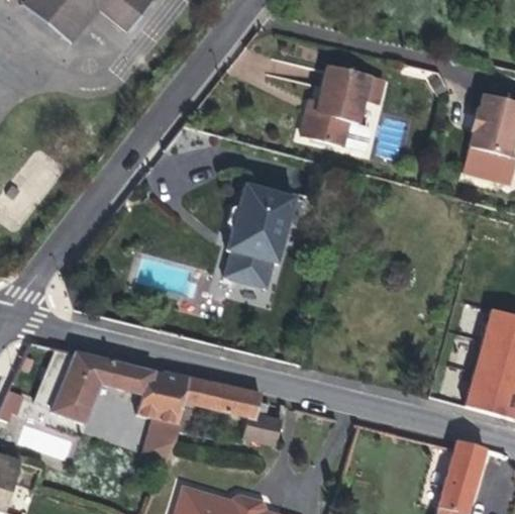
[(23,0),(21,3),(72,42),(100,7),(98,6),(67,7),(58,0),(53,0),(23,0)]
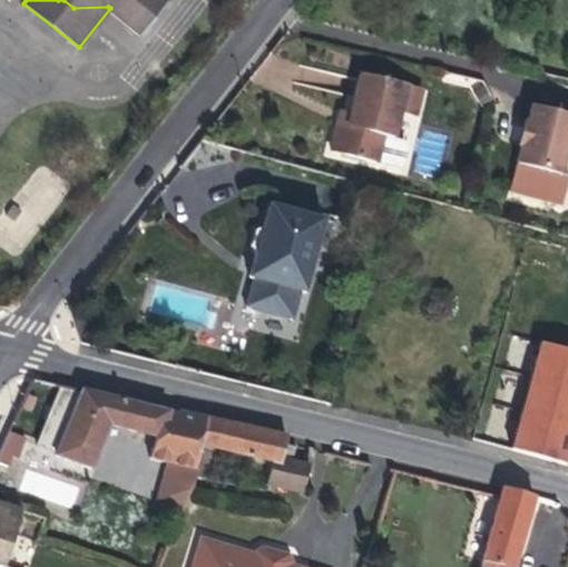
[(58,0),(64,0),(74,8),(108,7),(110,8),(143,33),(149,25),(168,0),(58,0)]
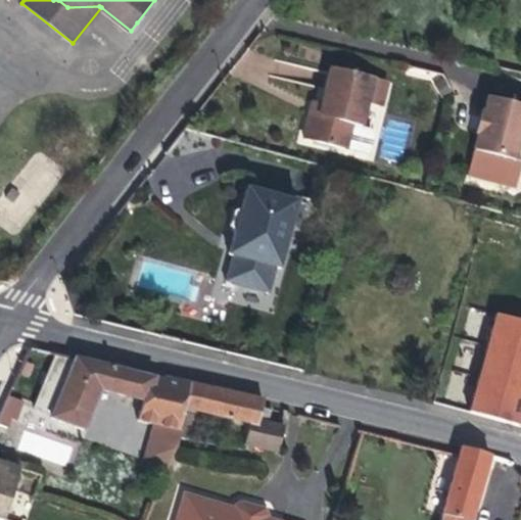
[(368,100),(374,76),(332,65),(323,100),(320,112),(312,110),(305,137),(371,152),(376,133),(372,127),(362,124),(368,100)]
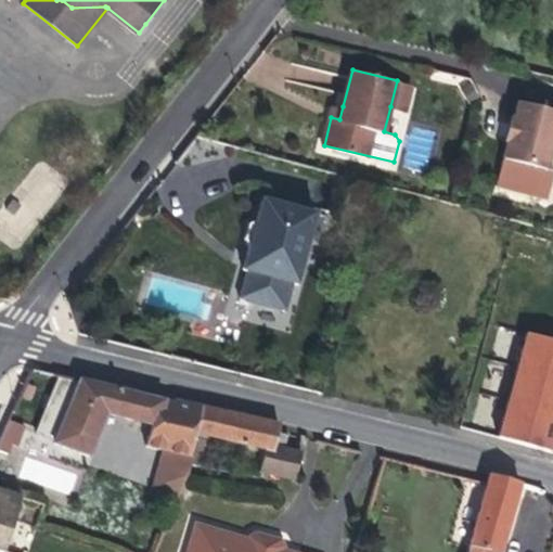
[(407,111),(413,84),(397,80),(390,106),(407,111)]
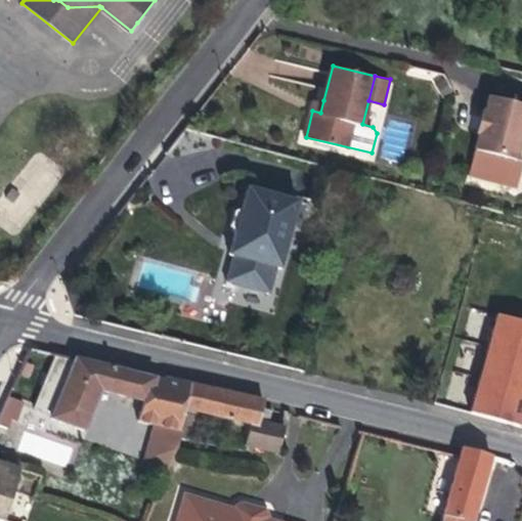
[(451,91),(445,77),(438,81),(444,95),(451,91)]
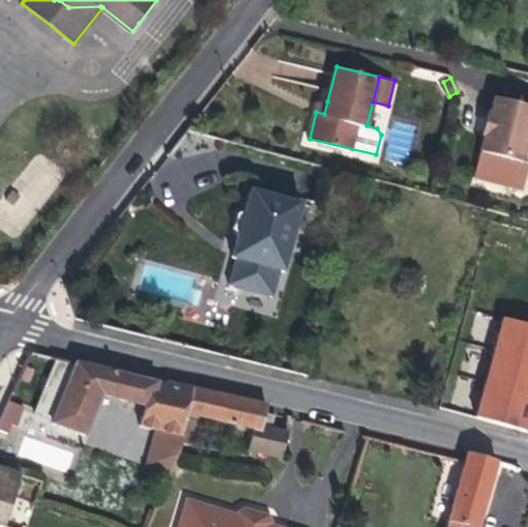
[(523,159),(527,140),(527,104),(496,95),(491,111),(489,111),(486,120),(482,133),(486,134),(481,148),(523,159)]
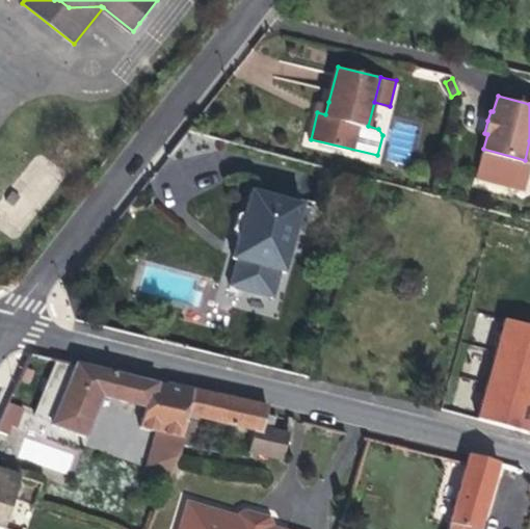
[(325,114),(328,102),(320,100),(318,107),(317,112),(325,114)]
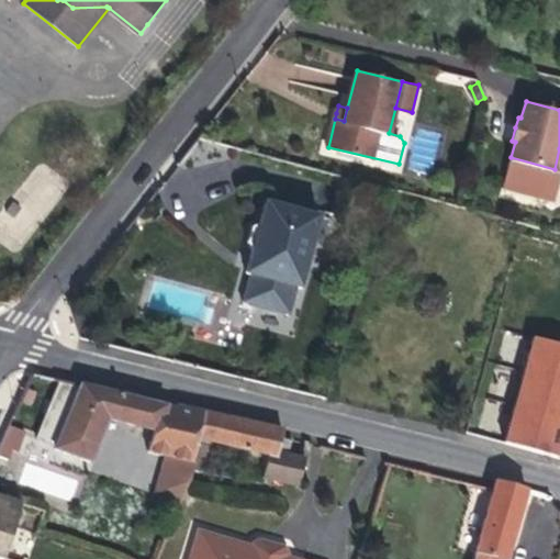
[(559,170),(555,169),(511,157),(503,186),(555,199),(559,180),(559,170)]
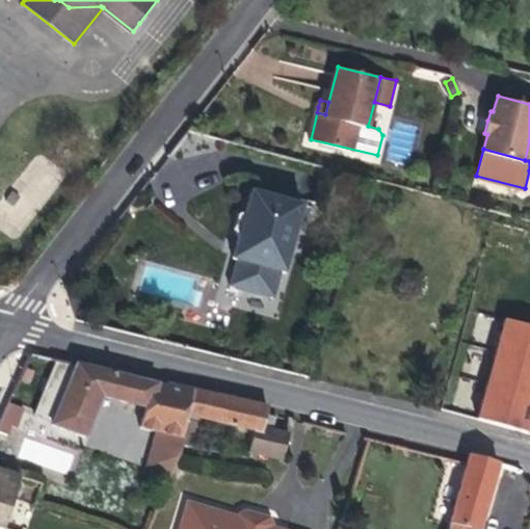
[(234,257),(237,258),(281,269),(286,270),(305,202),(253,187),(248,201),(246,209),(239,213),(235,228),(239,235),(234,257)]
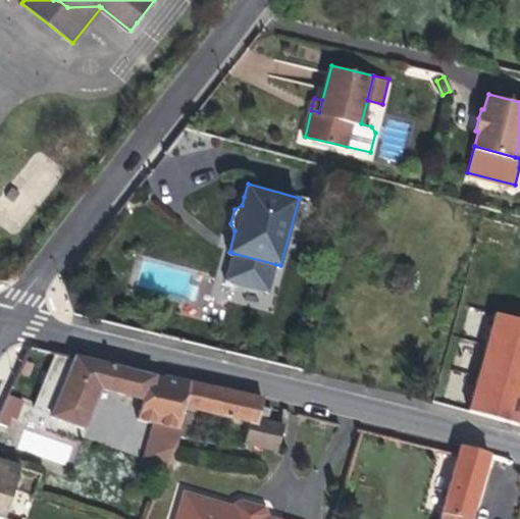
[(474,212),(476,205),(468,203),(466,209),(474,212)]
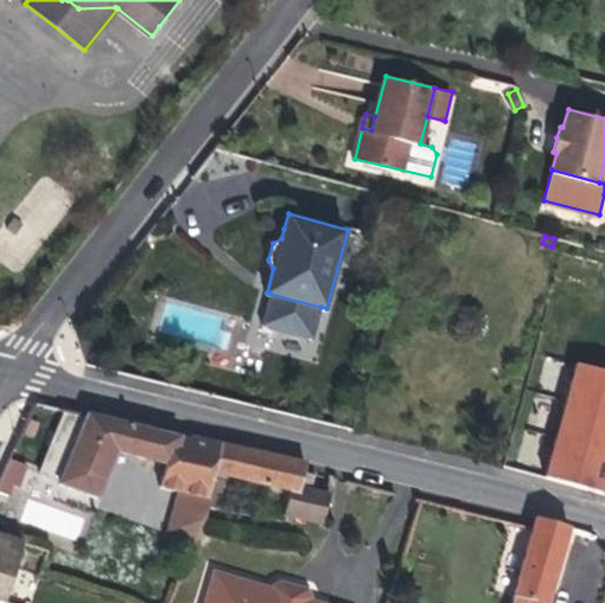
[(313,338),(320,307),(271,294),(262,324),(313,338)]
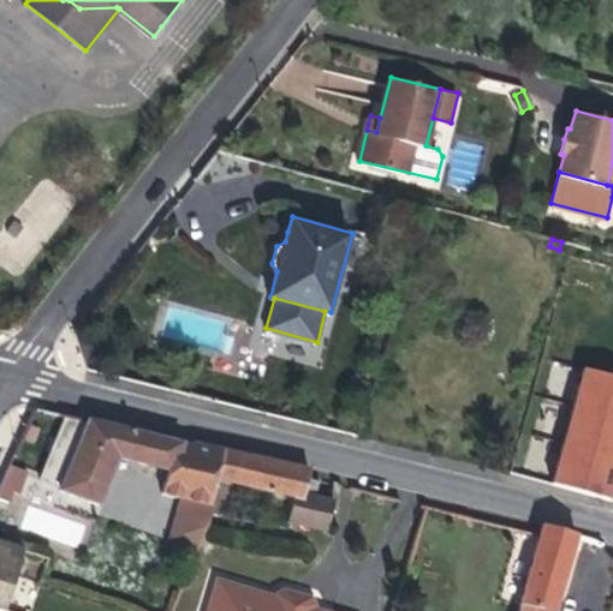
[(612,372),(589,366),(557,481),(612,498),(612,372)]
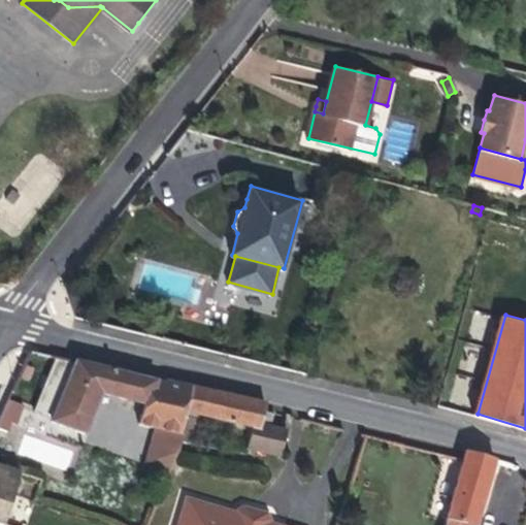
[(87,431),(103,390),(129,397),(137,375),(119,370),(118,368),(77,359),(58,354),(35,409),(54,417),(52,419),(87,431)]
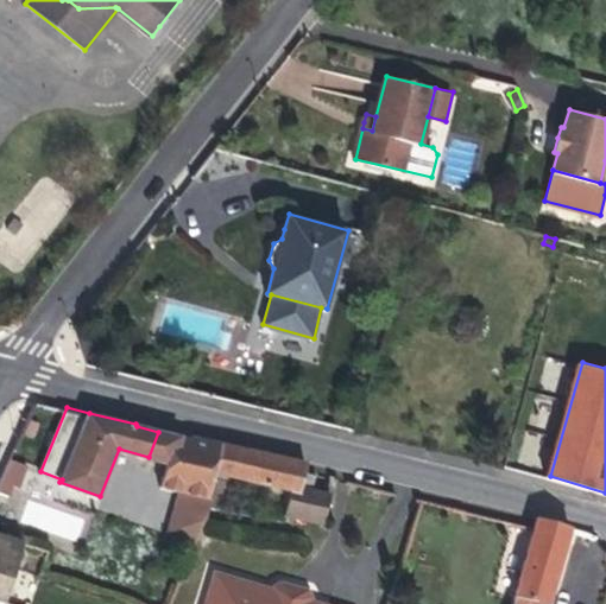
[(169,462),(178,436),(158,432),(149,457),(169,462)]
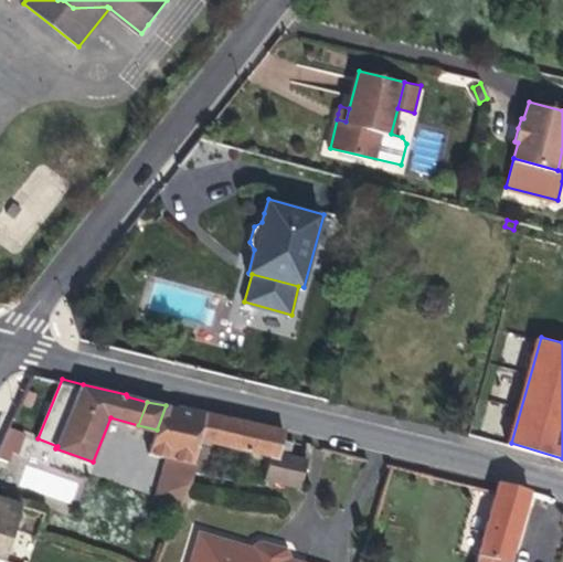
[(200,436),(205,412),(179,406),(177,409),(166,405),(157,430),(150,452),(169,456),(194,462),(200,436)]
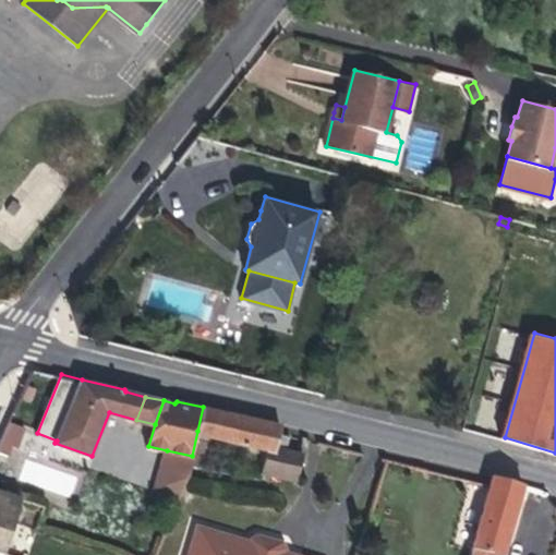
[(280,432),(281,430),(203,407),(197,431),(210,434),(225,438),(267,448),(263,471),(298,479),(303,454),(286,450),(276,447),(280,432)]
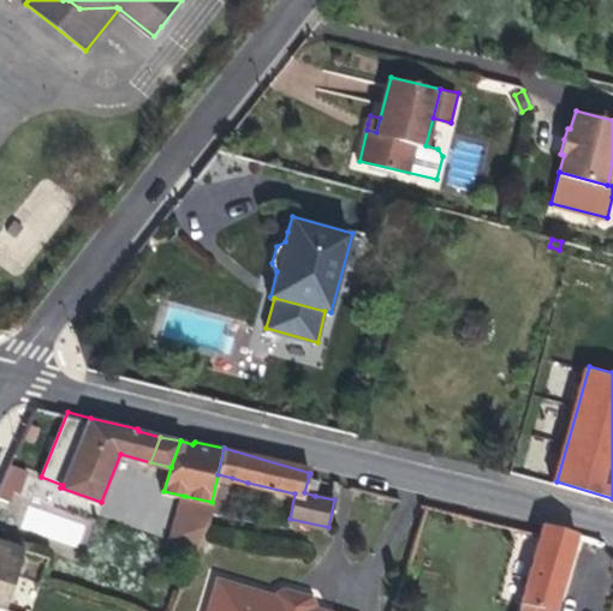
[(0,493),(21,498),(28,465),(6,460),(0,491),(0,493)]
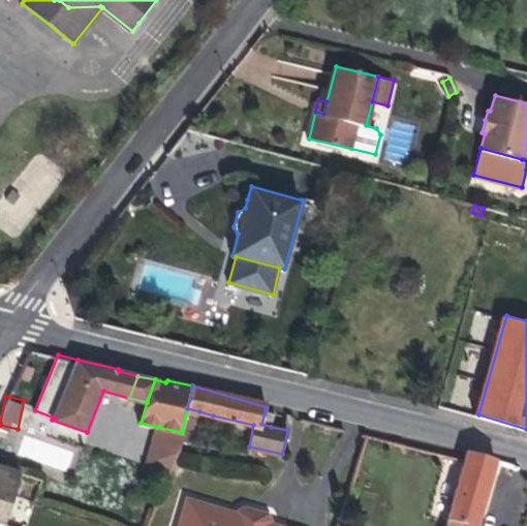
[(191,442),(199,411),(187,408),(182,432),(185,433),(182,440),(191,442)]
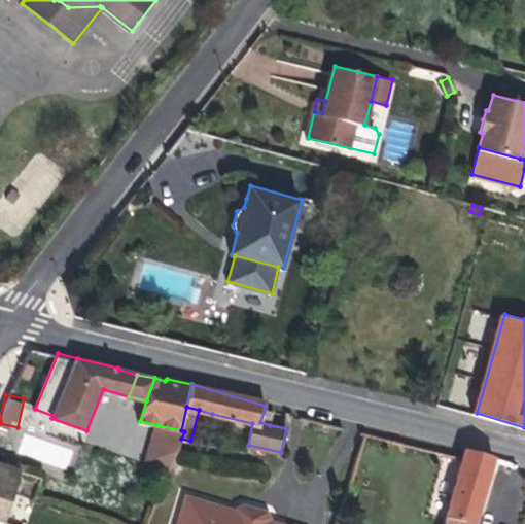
[(270,425),(274,410),(265,408),(260,422),(270,425)]
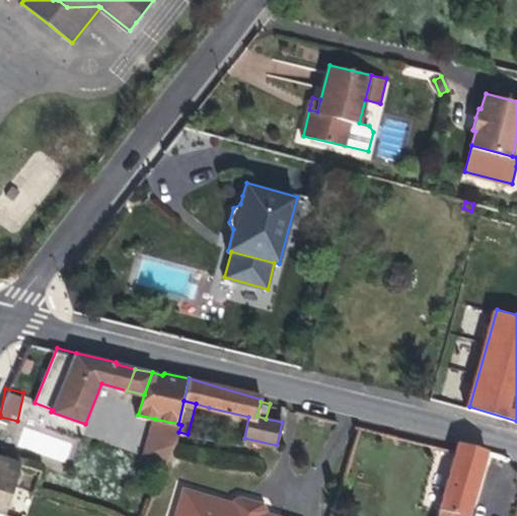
[(167,459),(175,441),(178,432),(181,425),(178,424),(155,419),(145,452),(167,459)]
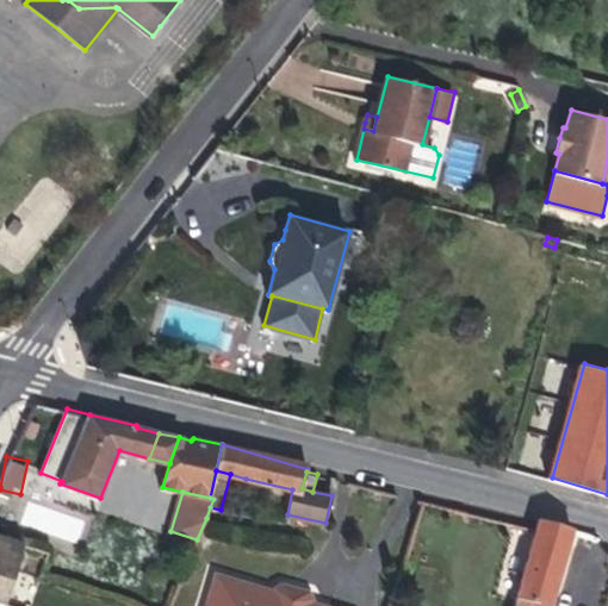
[(31,497),(23,520),(81,539),(88,517),(31,497)]
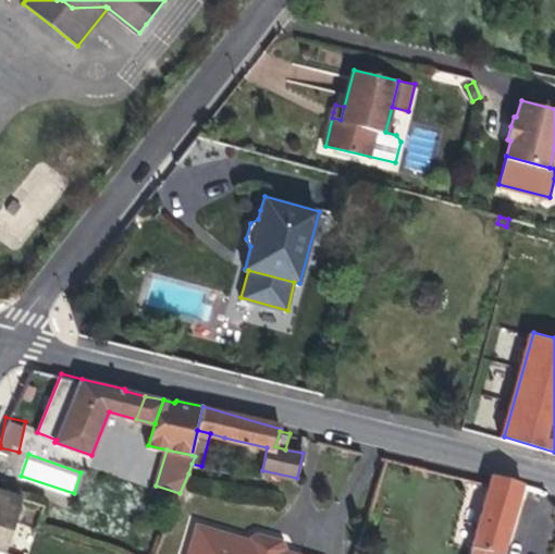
[(501,553),(520,494),(526,495),(529,483),(493,474),(468,553),(501,553)]
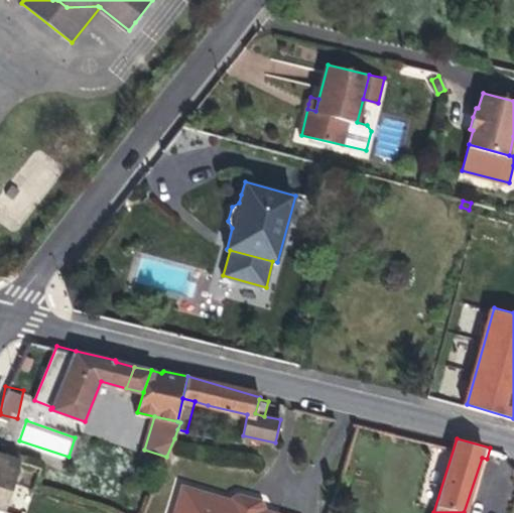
[(0,510),(3,512),(6,502),(22,460),(0,451),(0,510)]
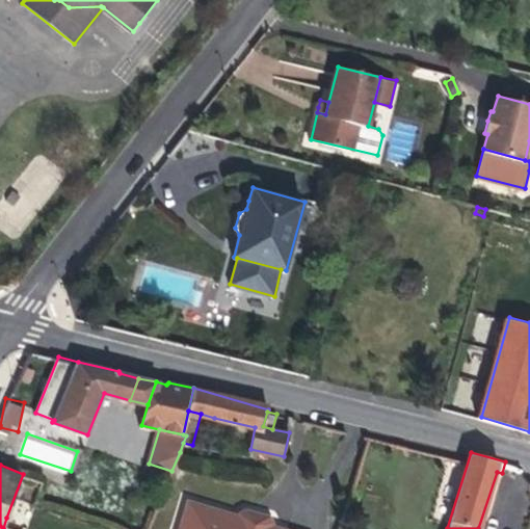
[(291,528),(289,528),(274,524),(274,522),(271,514),(247,507),(239,510),(239,513),(227,509),(189,498),(180,528),(291,528)]
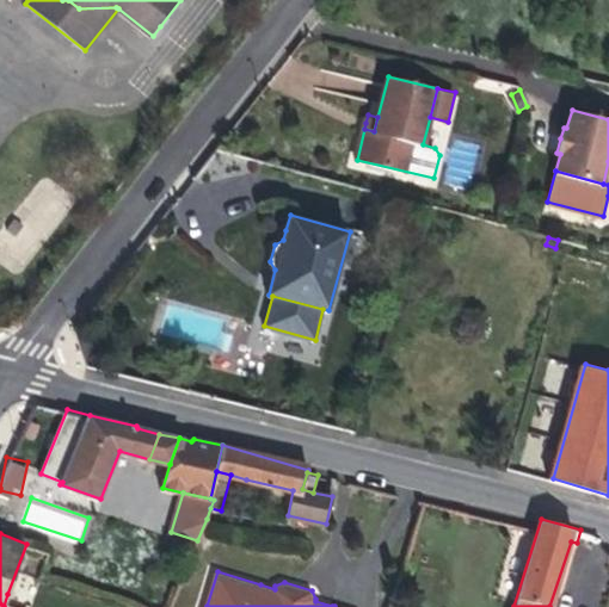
[(11,606),(14,596),(7,594),(4,606),(7,606),(11,606)]
